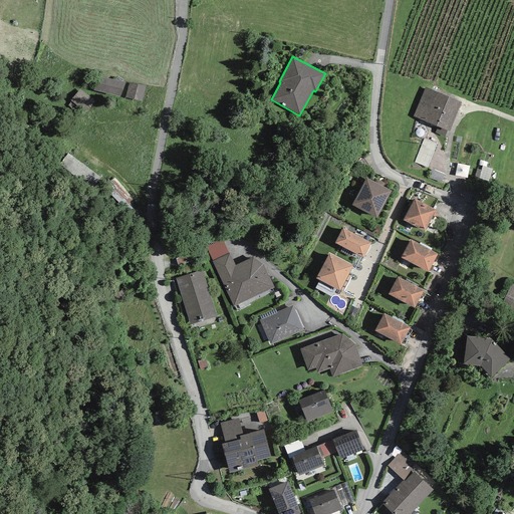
[(124,83),(97,77),(93,90),(120,97),(124,83)]
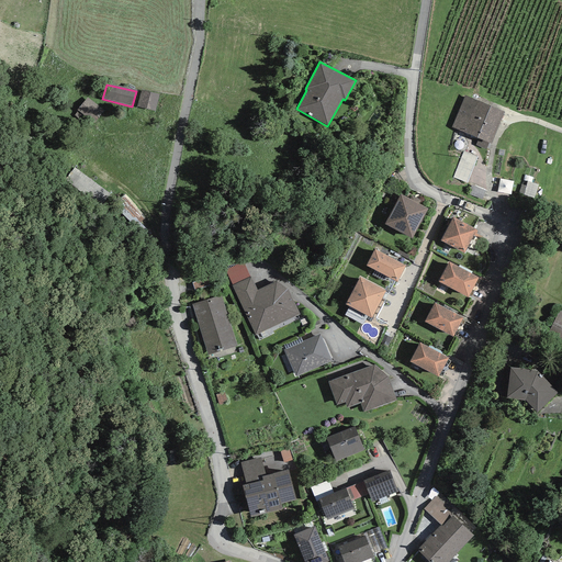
[(159,94),(142,90),(137,108),(155,112),(159,94)]
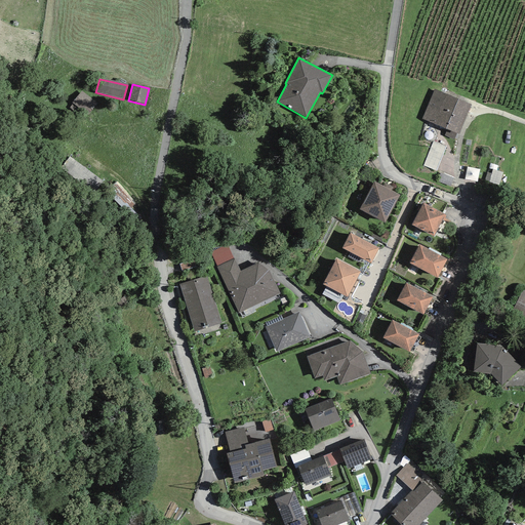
[(471,105),(435,89),(421,119),(458,134),(471,105)]
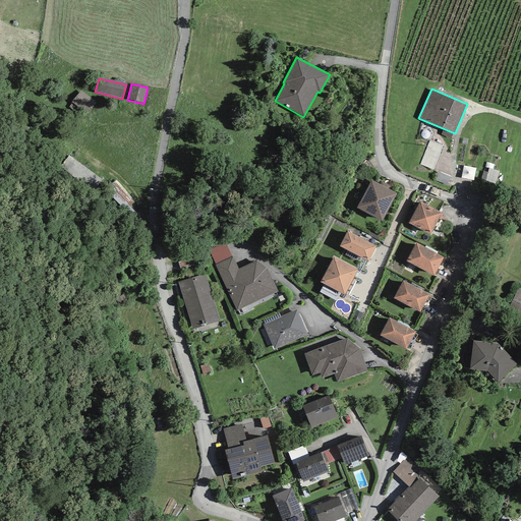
[(80,91),(71,102),(87,115),(96,104),(80,91)]
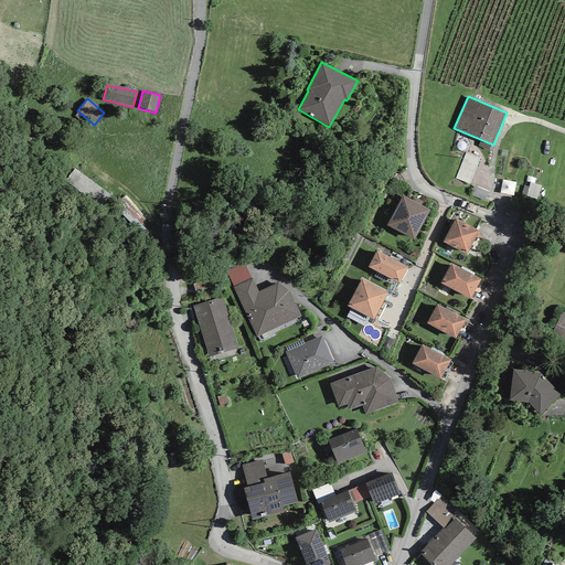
[(480,157),(466,151),(456,178),(469,184),(480,157)]
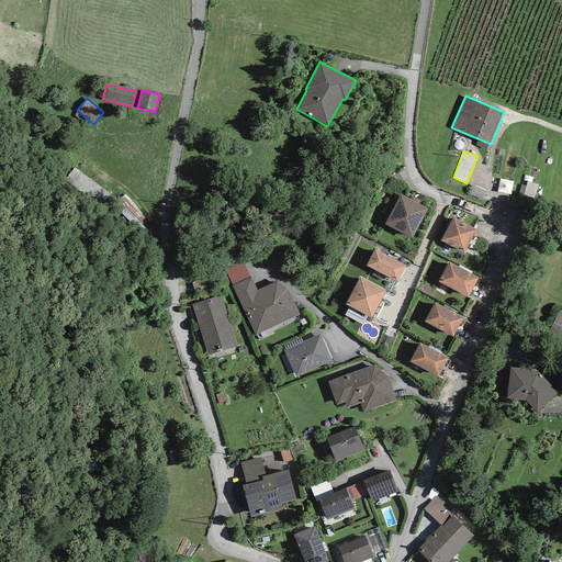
[(110,194),(75,168),(66,180),(101,206),(110,194)]
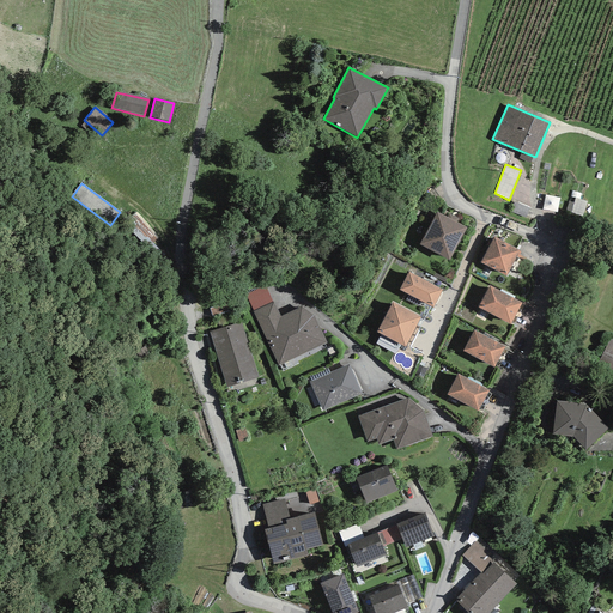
[(587,202),(575,198),(570,212),(582,217),(587,202)]
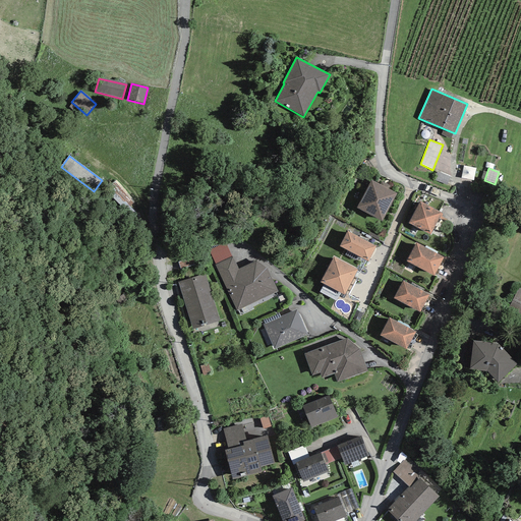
[(451,177),(438,171),(433,179),(447,185),(451,177)]
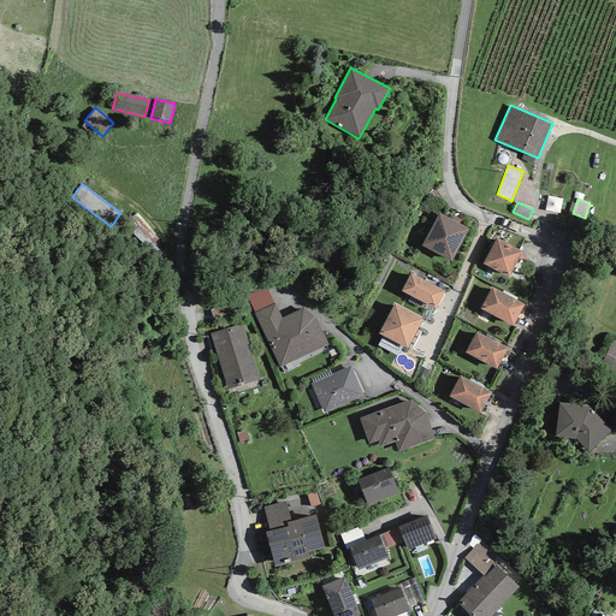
[(439,213),(421,246),(451,261),(469,229),(439,213)]
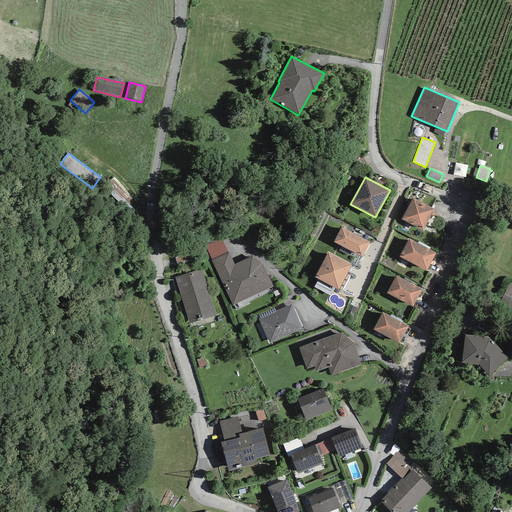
[(133,198),(114,178),(108,183),(110,186),(105,189),(138,220),(141,217),(128,203),(133,198)]
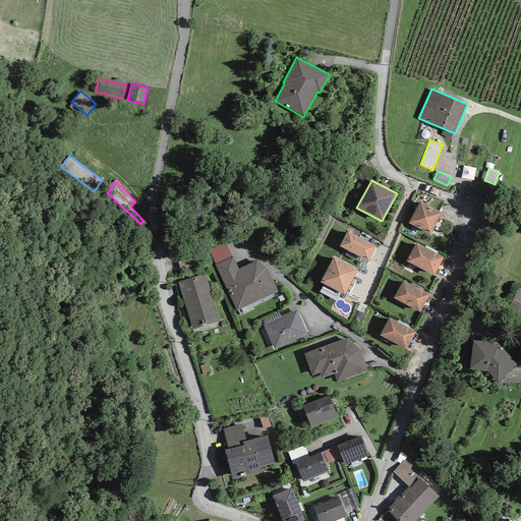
[(420,201),(408,223),(430,235),(442,213),(420,201)]
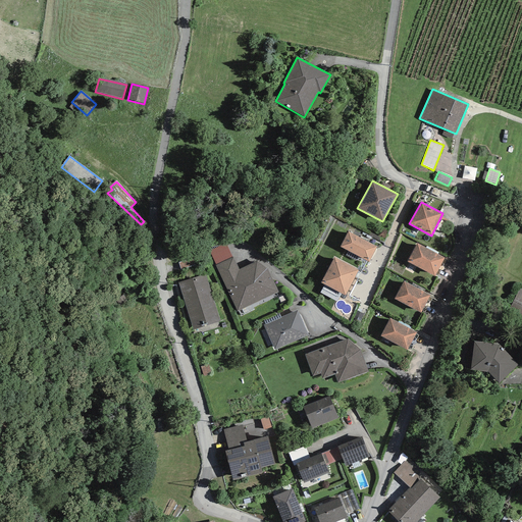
[(348,231),(340,247),(369,262),(377,247),(348,231)]
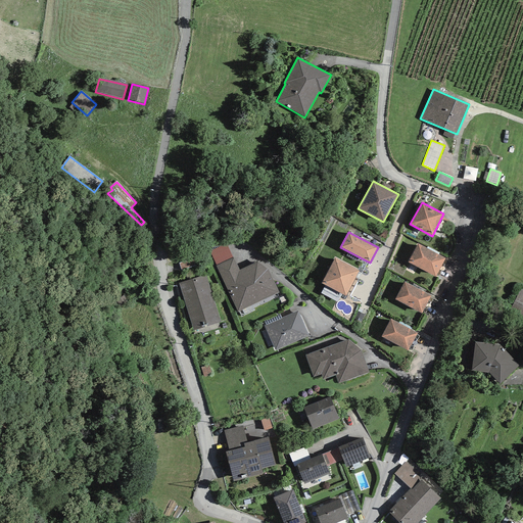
[(210,251),(217,266),(233,257),(227,244),(210,251)]
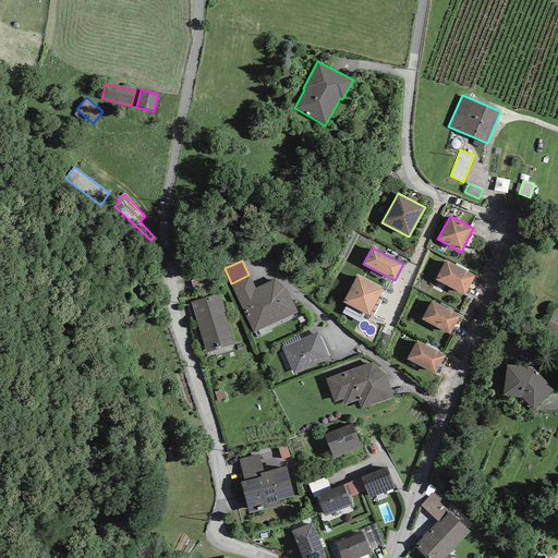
[(446,261),(435,280),(465,295),(475,275),(446,261)]
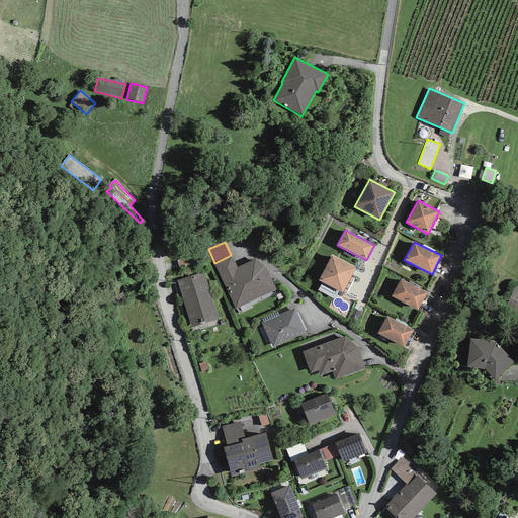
[(214,263),(213,263),(236,310),(276,289),(265,266),(255,259),(237,267),(231,255),(214,263)]
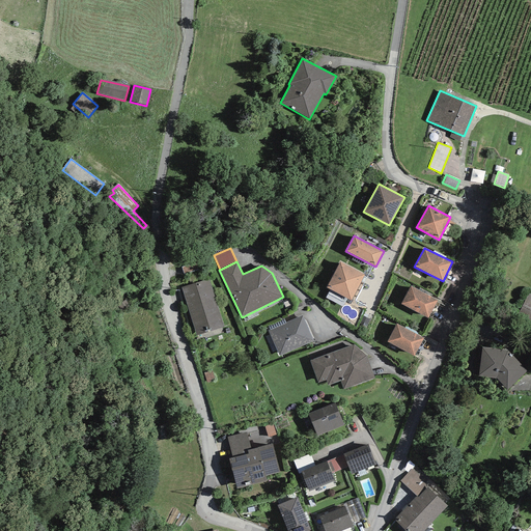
[(340,262),(327,287),(330,289),(346,299),(351,301),(365,275),(340,262)]
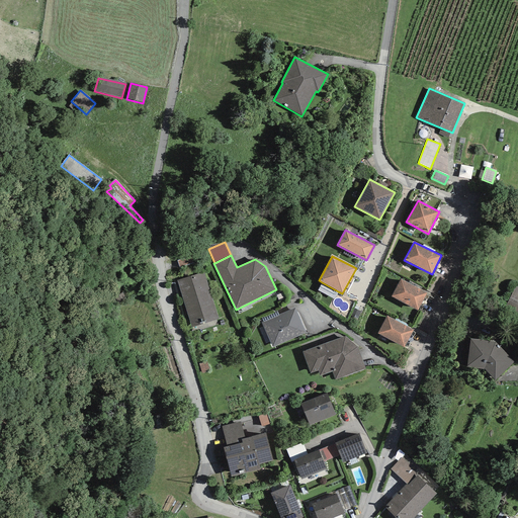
[(177,280),(191,328),(218,320),(203,272),(177,280)]
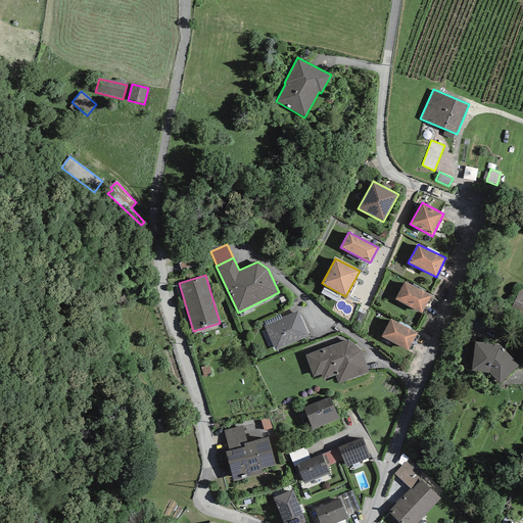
[(405,282),(394,299),(422,314),(431,296),(405,282)]
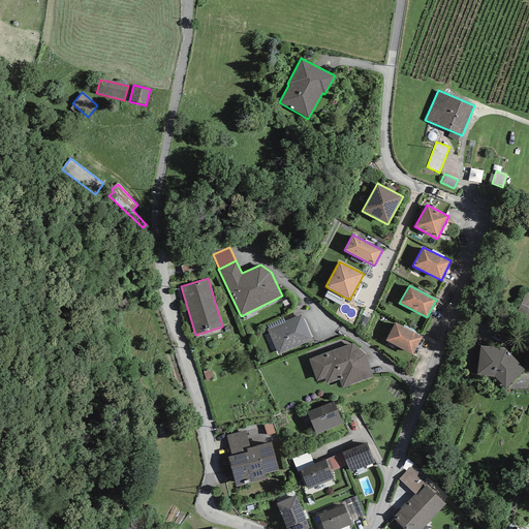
[(341,305),(345,298),(329,288),(324,297),(341,305)]
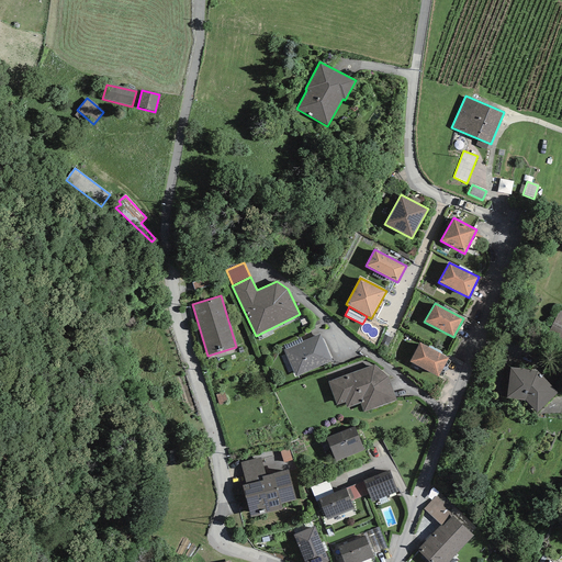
[(283,350),(295,377),(332,360),(319,334),(302,341),(285,349),(283,350)]
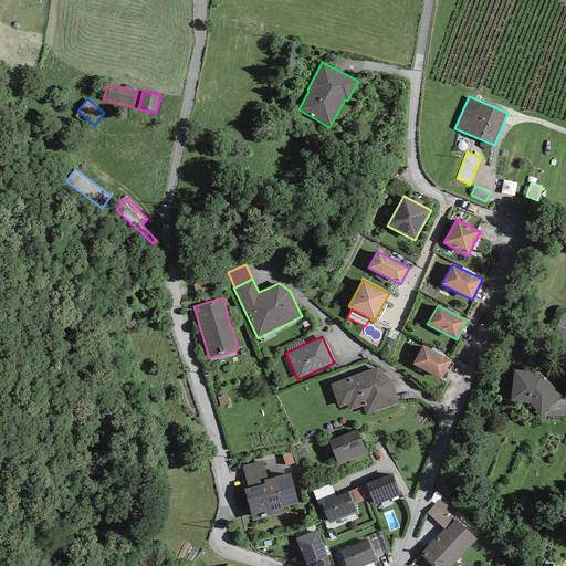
[(302,338),(285,346),(287,352),(304,344),(302,338)]
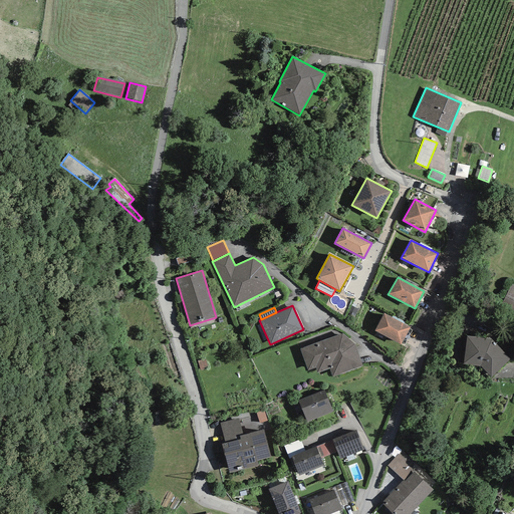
[(383,313),(374,331),(402,345),(411,327),(383,313)]
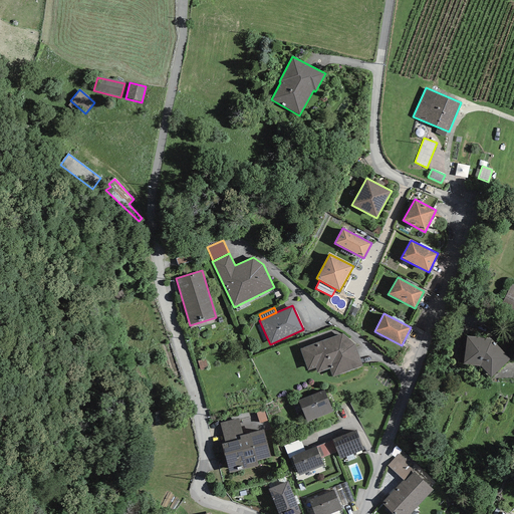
[(342,333),(300,348),(308,370),(315,367),(317,373),(329,368),(332,376),(362,365),(355,344),(342,333)]
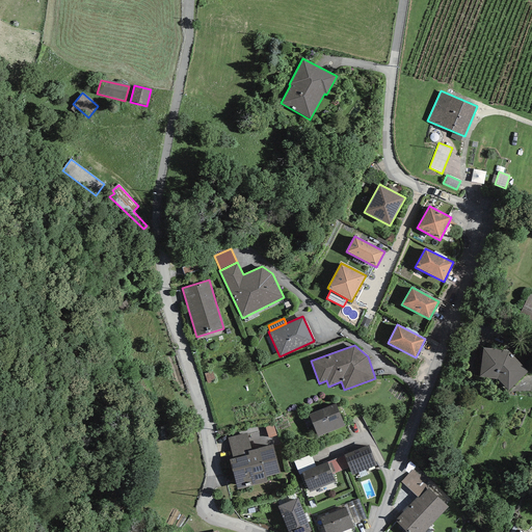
[(508,351),(483,347),(479,377),(498,378),(508,391),(529,371),(508,351)]
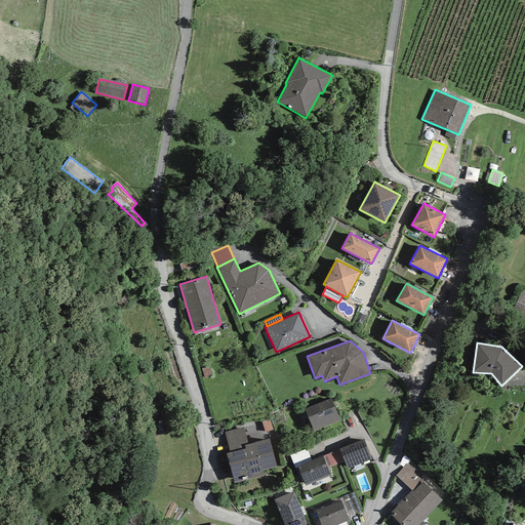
[(305,409),(314,431),(340,420),(331,398),(305,409)]
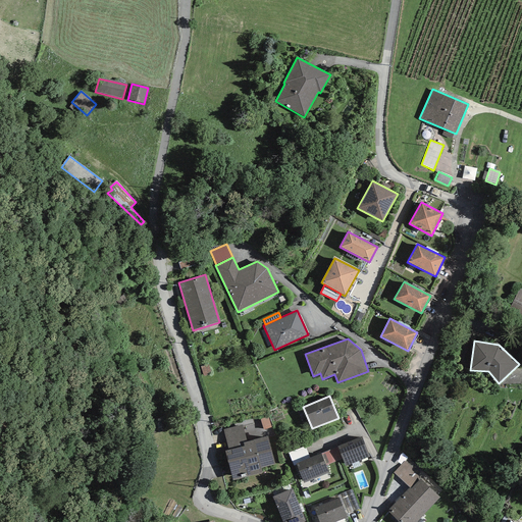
[(260,419),(263,430),(271,427),(268,417),(260,419)]
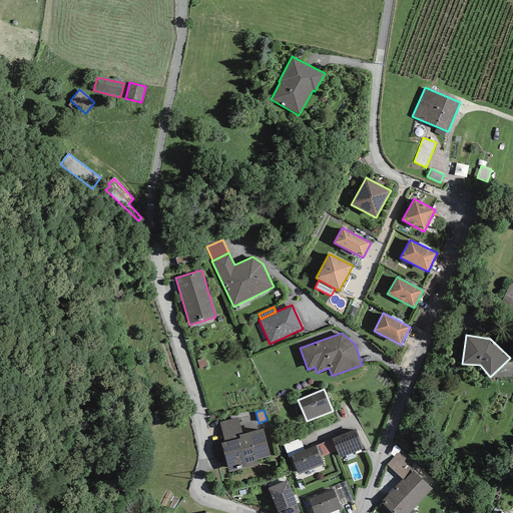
[(238,435),(242,434),(238,418),(219,422),(224,442),(239,438),(238,435)]
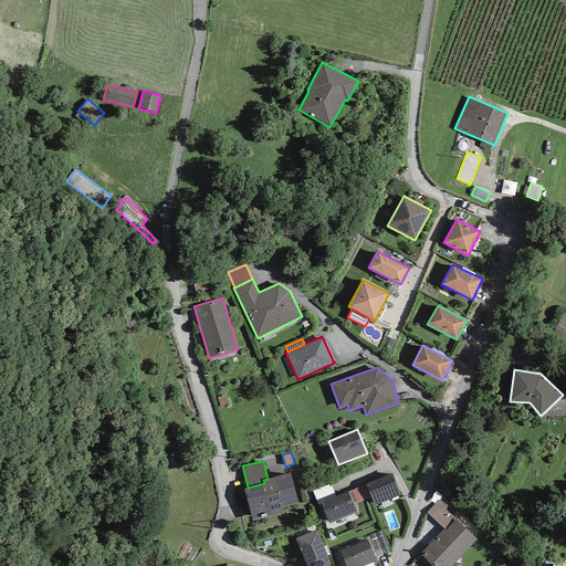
[(264,483),(248,488),(243,489),(252,522),(284,513),(283,507),(299,504),(290,473),(268,479),(263,480),(264,483)]
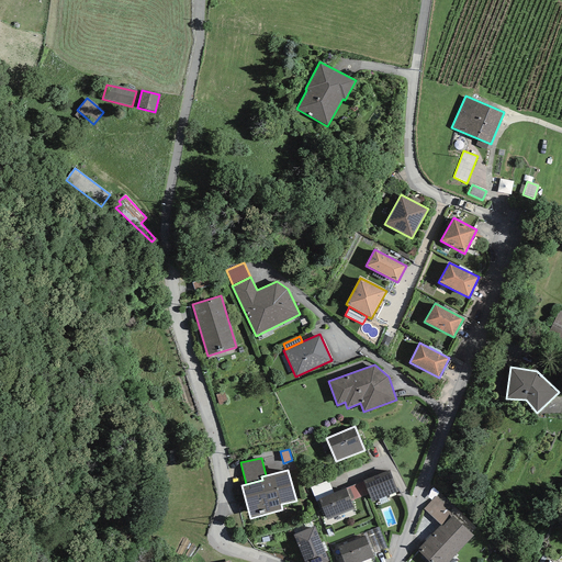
[(390,470),(363,481),(369,494),(372,502),(398,492),(390,470)]
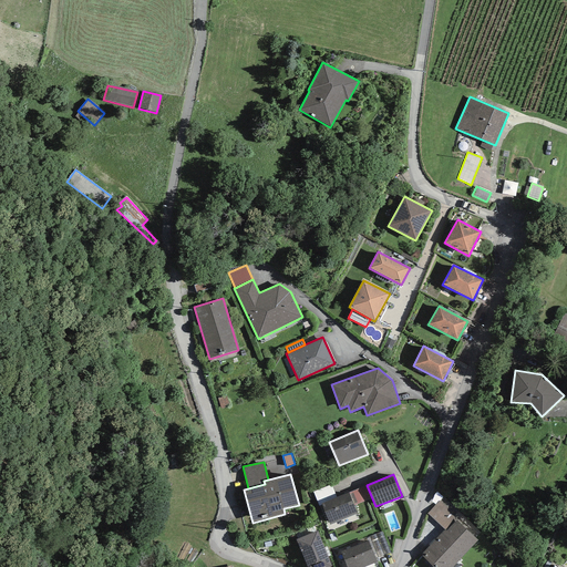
[(319,506),(322,505),(321,504),(337,497),(331,484),(313,492),(319,506)]
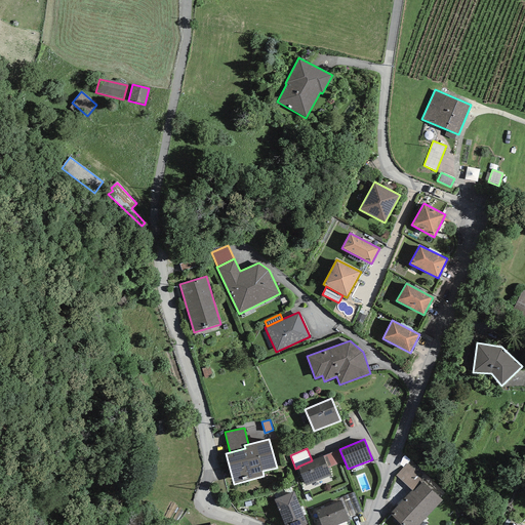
[(339,449),(322,456),(327,469),(345,461),(339,449)]
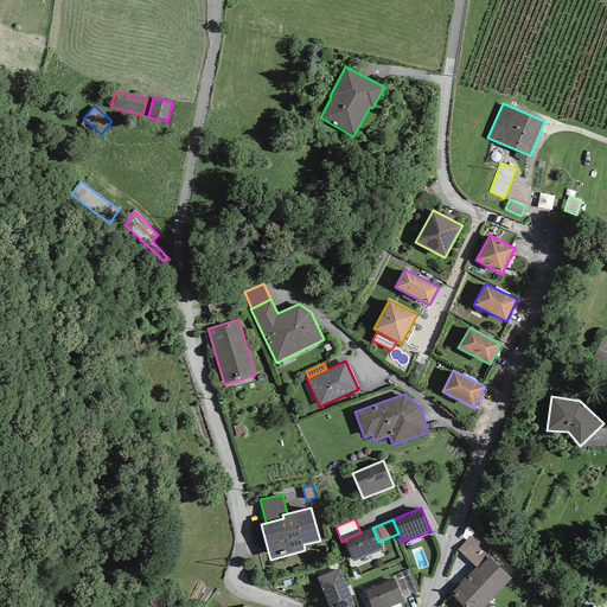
[(345,541),(353,562),(382,550),(378,542),(372,528),(360,532),(344,540),(345,541)]
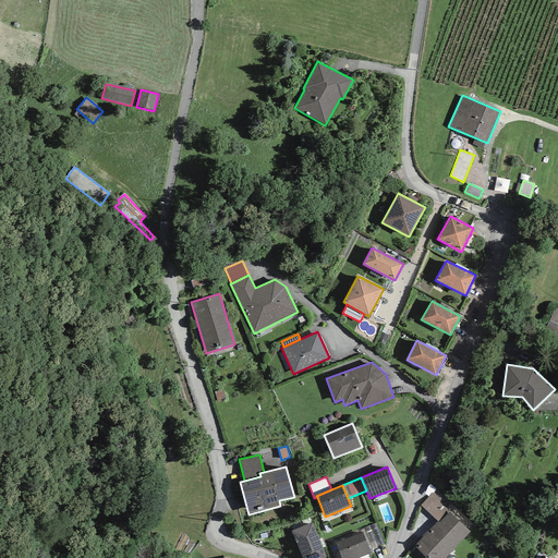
[(433,493),(421,506),(437,521),(448,510),(450,509),(433,493)]
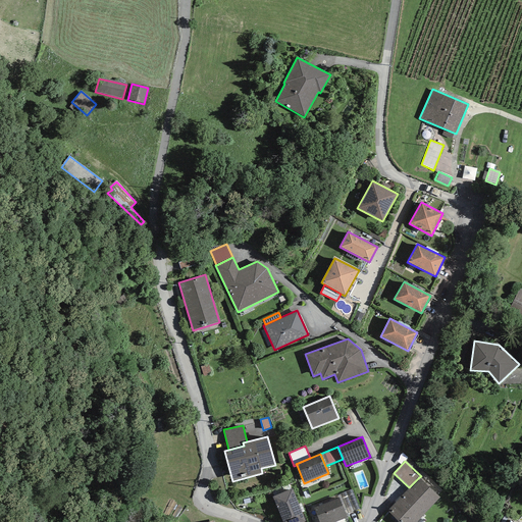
[(399,521),(416,521),(439,498),(419,477),(409,487),(387,511),(399,521)]
